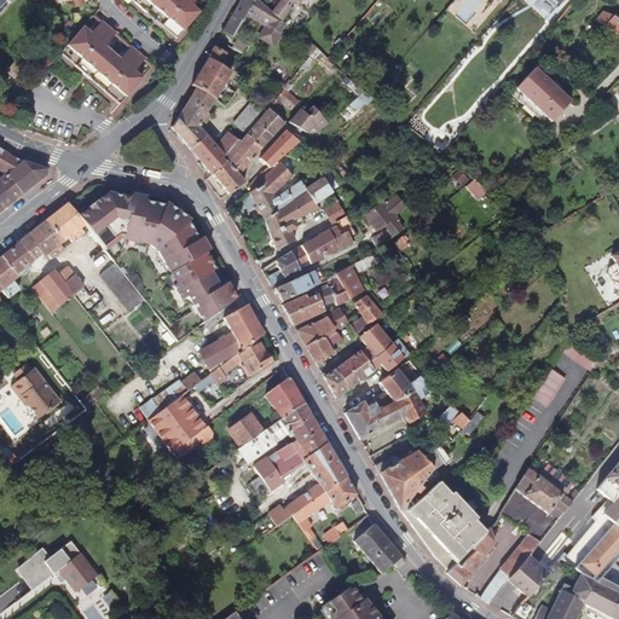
[(0,0),(0,12),(11,0),(0,0)]
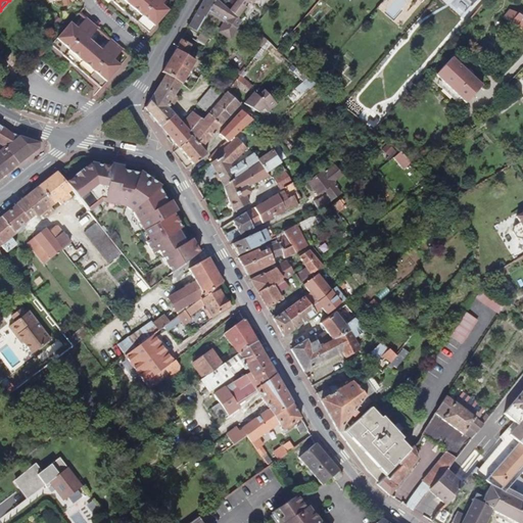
[(111,0),(149,33),(168,11),(160,6),(165,0),(111,0)]
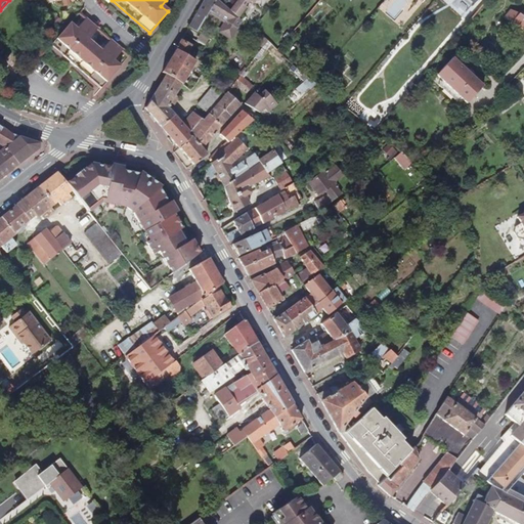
[(227,8),(218,0),(204,0),(188,27),(197,32),(209,11),(227,22),(221,31),(231,37),(242,20),(238,18),(229,10),(227,8)]
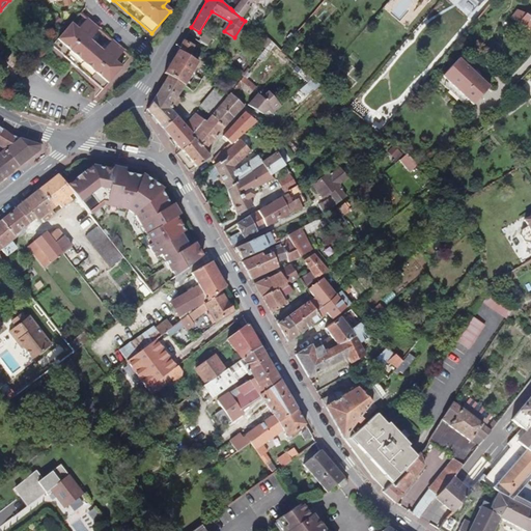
[(240,0),(232,10),(242,19),(254,1),(257,4),(259,0),(240,0)]
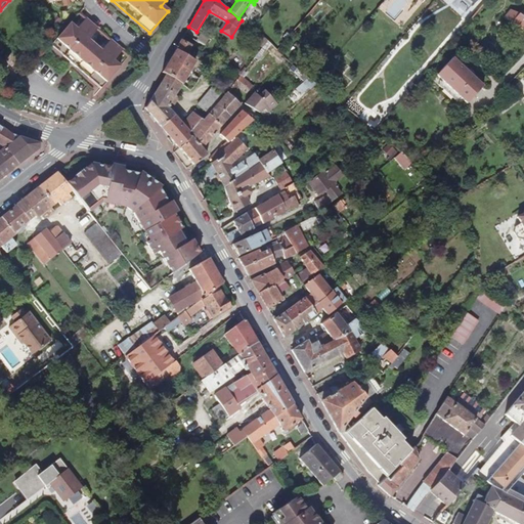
[(511,10),(506,16),(523,29),(523,16),(519,13),(511,10)]
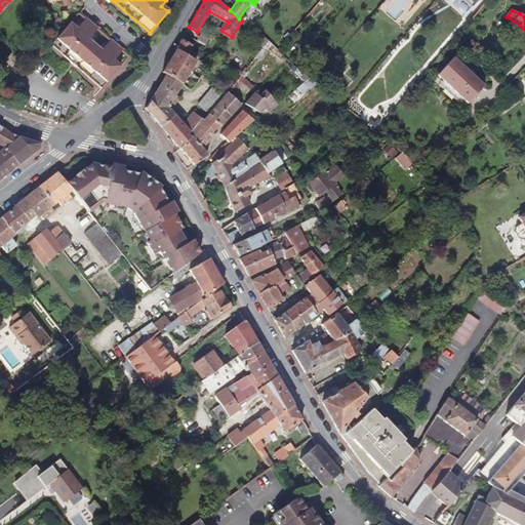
[(73,25),(54,46),(102,88),(121,67),(114,61),(123,50),(112,39),(103,50),(89,39),(98,29),(86,17),(77,29),(73,25)]
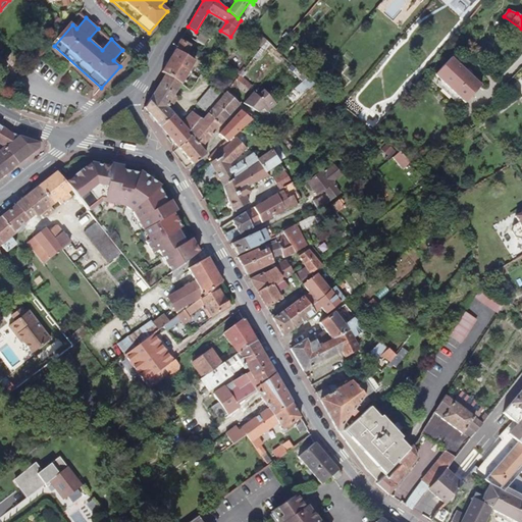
[(286,38),(294,30),(291,27),(283,35),(286,38)]
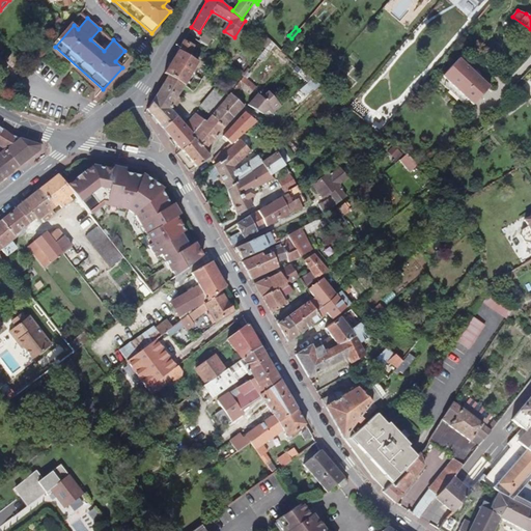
[(272,42),(269,39),(263,35),(258,40),(267,47),(272,42)]
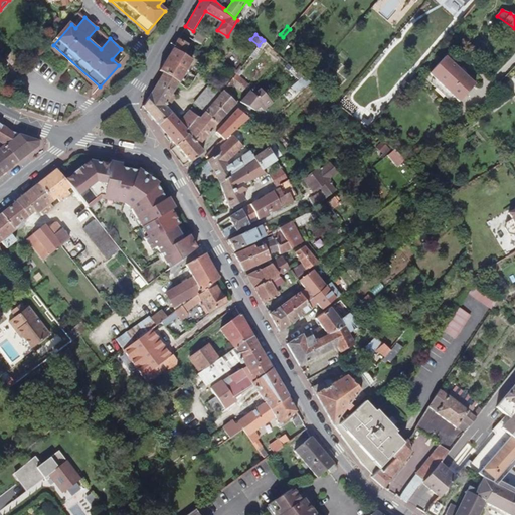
[(186,71),(192,60),(182,54),(183,52),(187,54),(189,50),(189,49),(190,47),(177,39),(172,48),(159,71),(163,73),(178,82),(179,82),(186,71)]
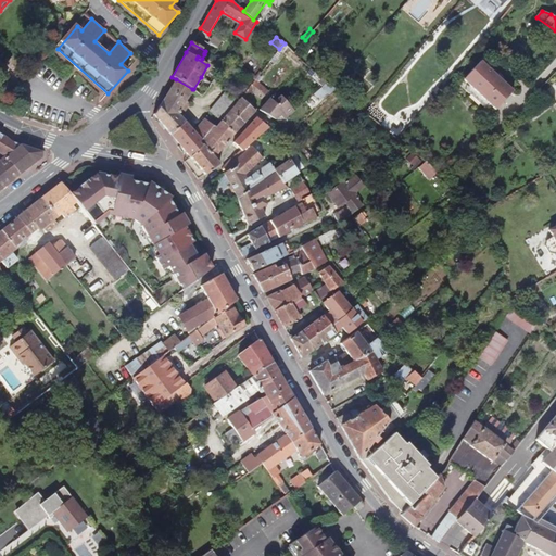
[(223,63),(216,60),(212,67),(218,71),(223,63)]
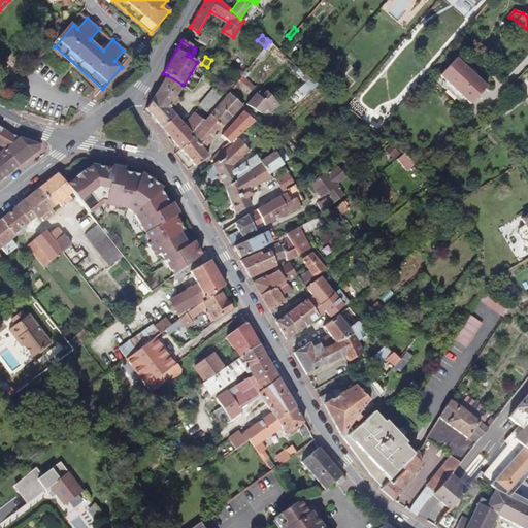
[(487,87),(457,58),(440,75),(446,80),(465,99),(470,104),(487,87)]
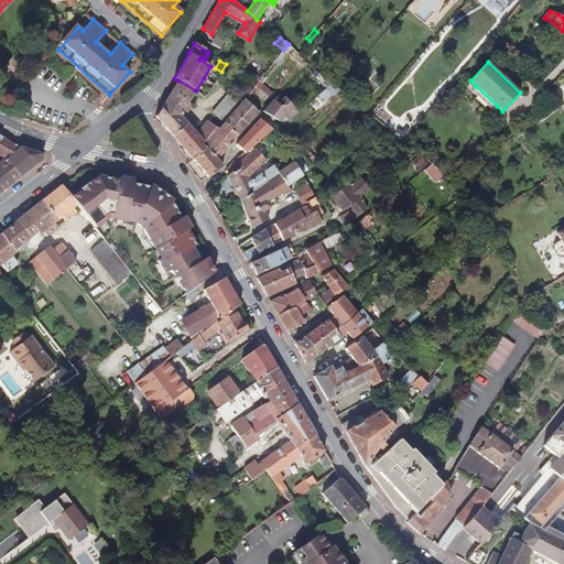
[(187,112),(192,106),(187,104),(195,90),(179,80),(176,83),(164,102),(156,117),(174,138),(188,123),(181,115),(184,110),(187,112)]
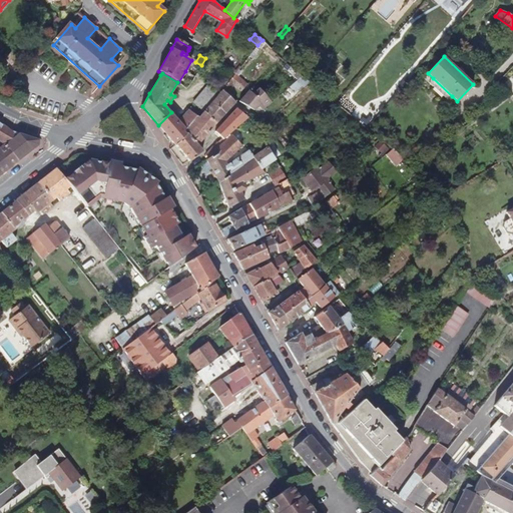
[(247,84),(235,74),(222,90),(226,94),(233,85),(240,92),(247,84)]
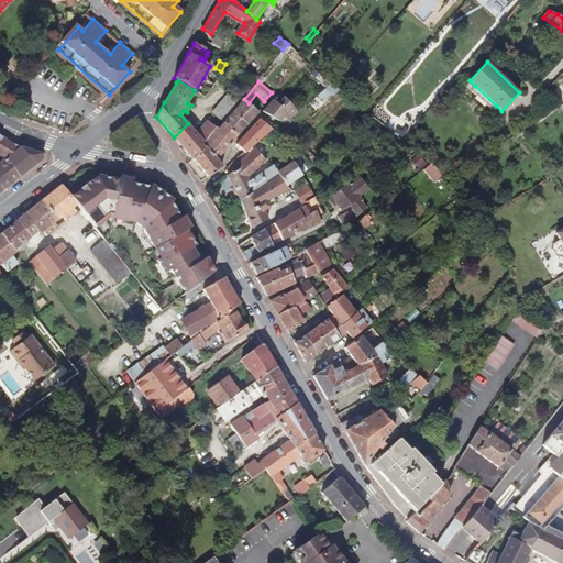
[(331,84),(318,96),(323,101),(332,95),(333,96),(340,90),(331,84)]
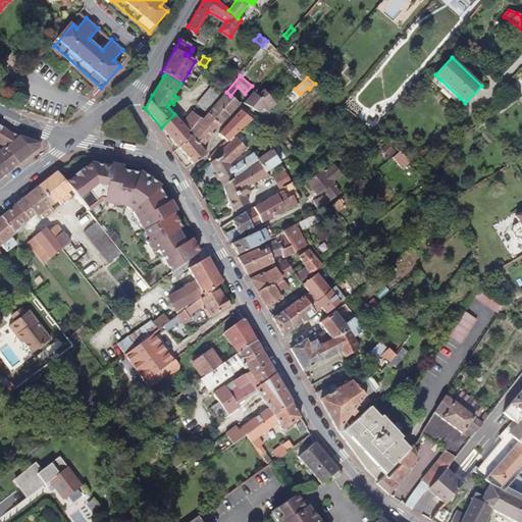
[(440,80),(436,85),(455,102),(460,98),(440,80)]
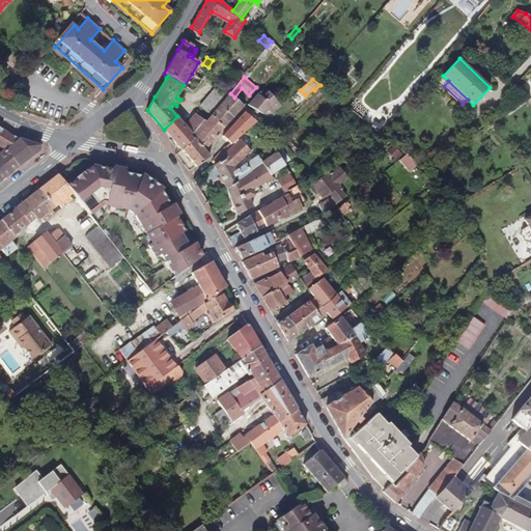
[(230,92),(235,86),(231,83),(226,89),(230,92)]
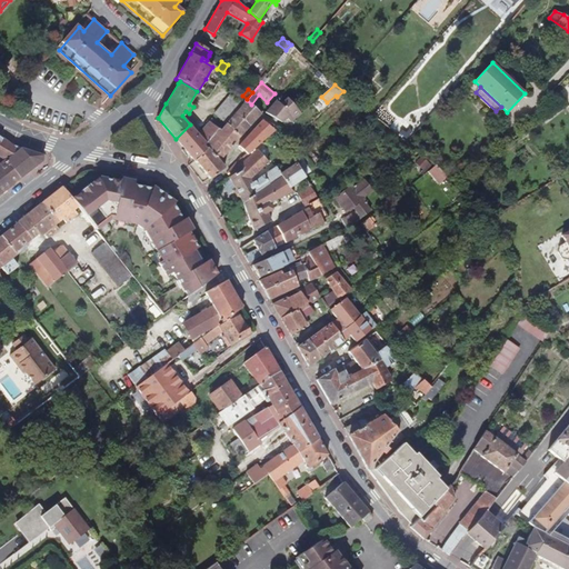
[(227,123),(243,103),(231,93),(215,115),(226,125),(227,123)]
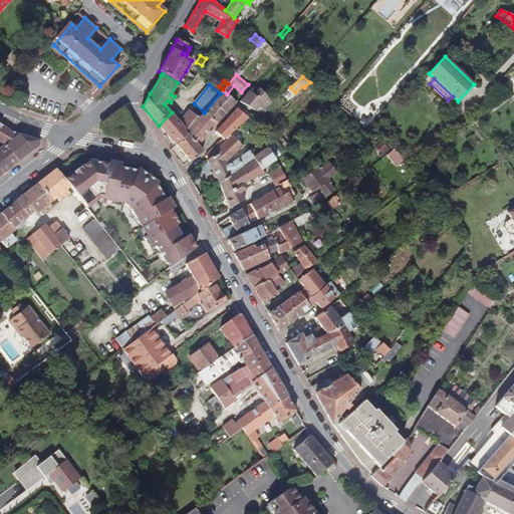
[(271,102),(259,89),(253,94),(250,90),(240,101),(255,110),(259,106),(262,110),(271,102)]
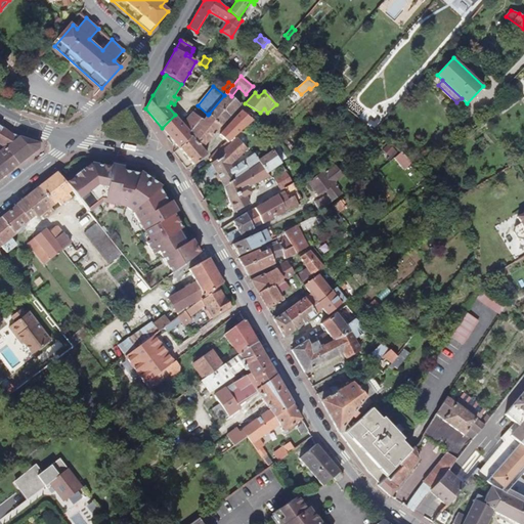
[(221,126),(241,105),(231,96),(227,92),(224,95),(209,114),(221,126)]
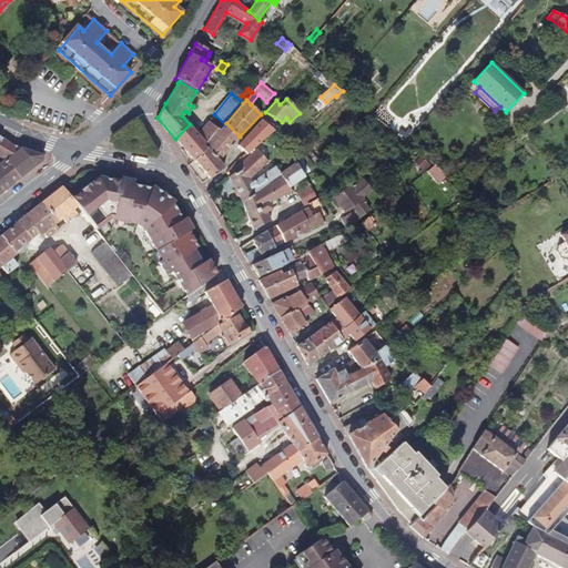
[(211,119),(209,121),(217,129),(220,131),(223,128),(211,119)]
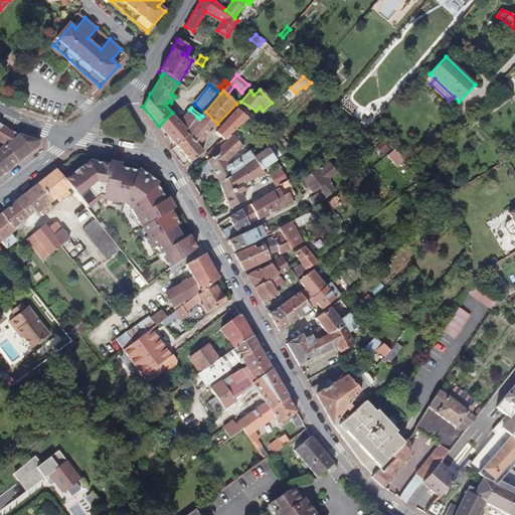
[(224,140),(248,119),(237,109),(216,133),(223,140),(224,140)]
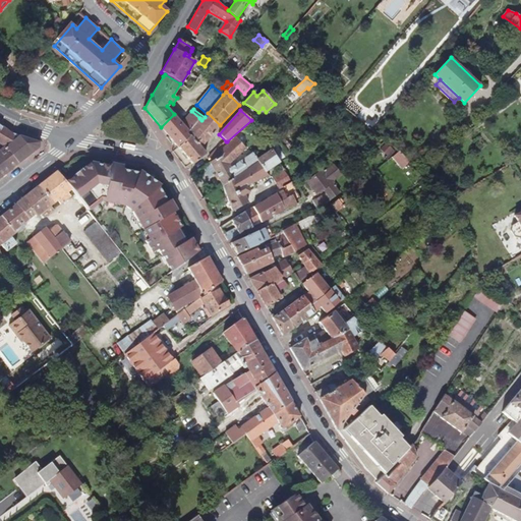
[(188,131),(199,118),(191,111),(181,123),(177,118),(174,114),(161,127),(164,130),(178,148),(189,135),(186,133),(188,131)]
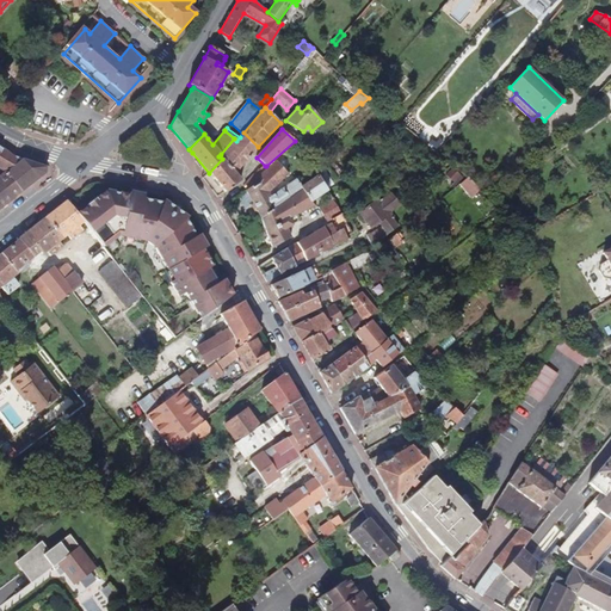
[(235,173),(258,147),(244,133),(242,134),(240,137),(236,141),(234,139),(221,154),(218,156),(222,159),(209,173),(226,192),(241,181),(238,176),(235,173)]
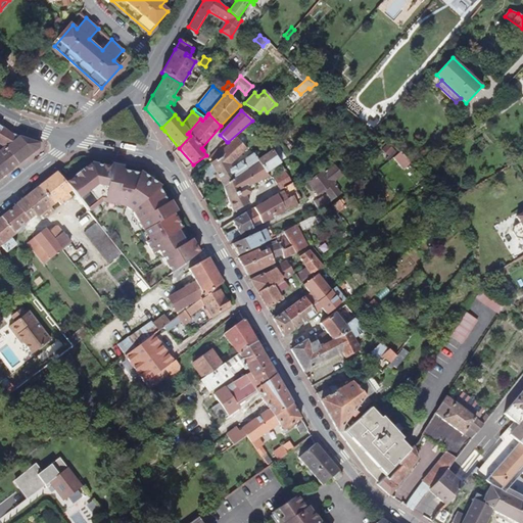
[(11,134),(0,126),(0,144),(4,147),(0,150),(0,178),(19,164),(40,148),(40,144),(33,140),(11,134)]
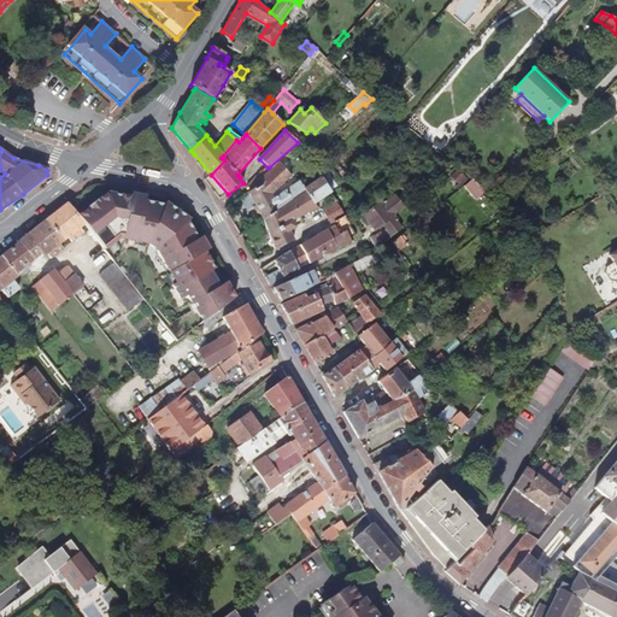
[(271,194),(291,176),(278,163),(270,170),(269,168),(268,168),(259,175),(262,177),(262,178),(263,183),(252,191),(248,192),(264,221),(285,205),(305,192),(303,188),(304,188),(299,181),(274,199),(271,194)]
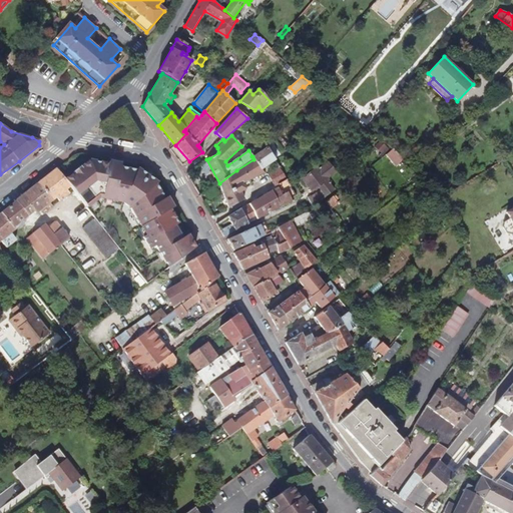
[(282,149),(275,141),(267,146),(273,156),(282,149)]
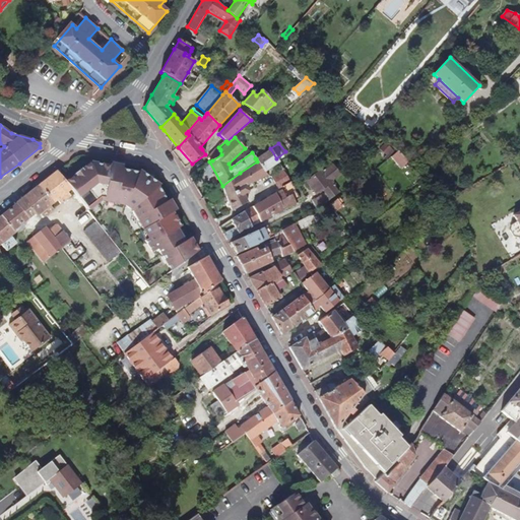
[(221,154),(220,150),(220,149),(218,147),(218,146),(208,156),(212,160),(221,154)]
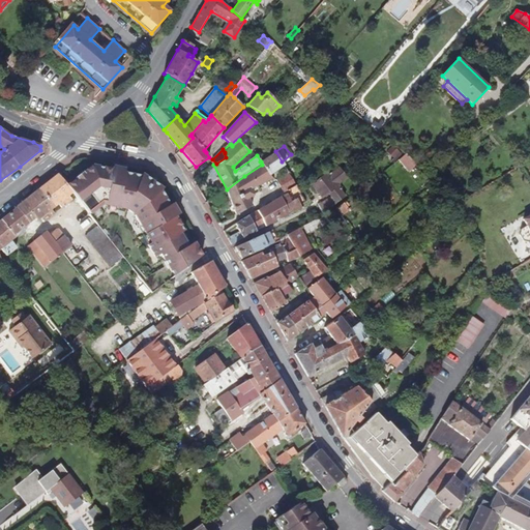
[(282,162),(275,151),(261,162),(260,162),(262,165),(268,175),(269,175),(284,165),(282,162)]
